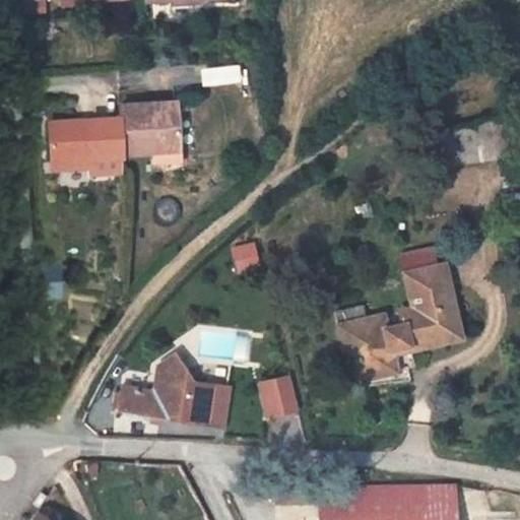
[(201,83),(238,80),(237,67),(199,70),(201,83)]
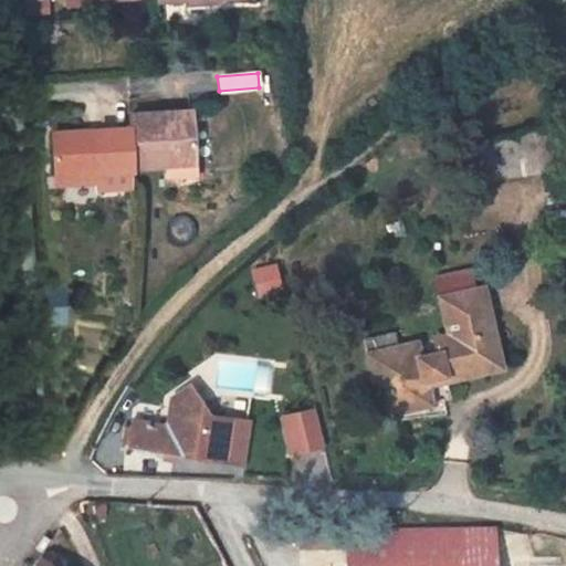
[(192,112),(130,115),(130,128),(133,168),(171,166),(191,165),(195,165),(192,112)]
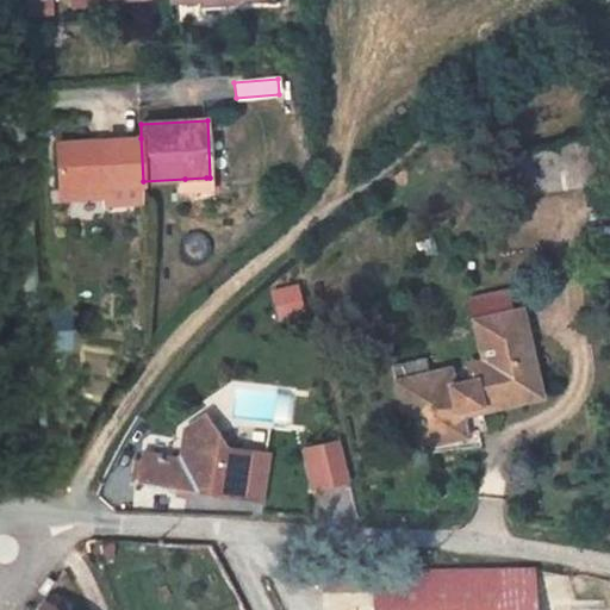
[(485,157),(492,201),(567,188),(609,180),(609,151),(607,134),(559,142),(560,144),(485,157)]
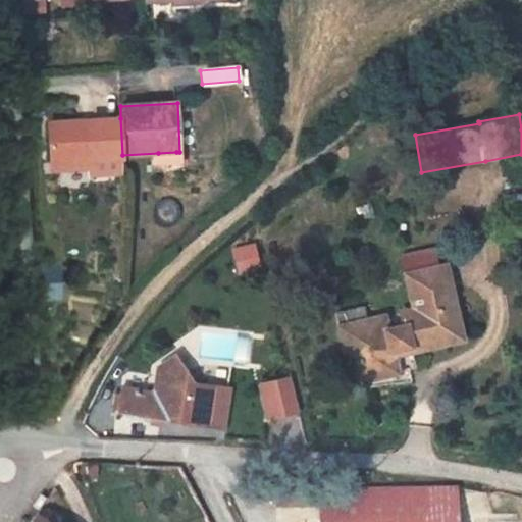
[(48,122),(50,162),(90,159),(122,157),(122,155),(120,118),(48,122)]
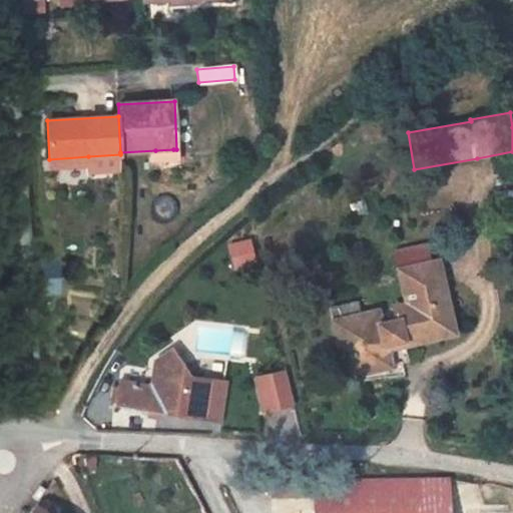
[(155,150),(155,160),(173,159),(173,149),(155,150)]
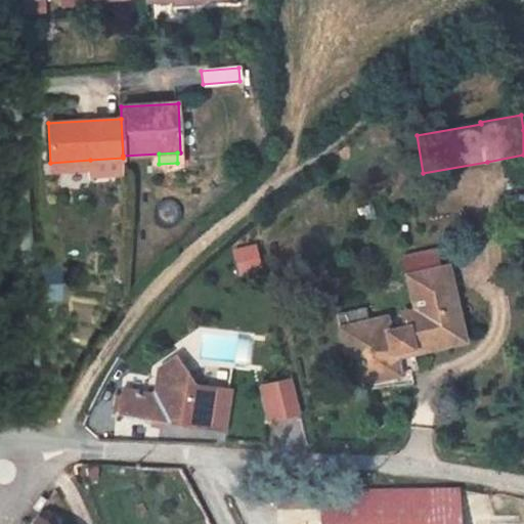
[(90,160),(50,163),(51,171),(90,169),(90,160)]
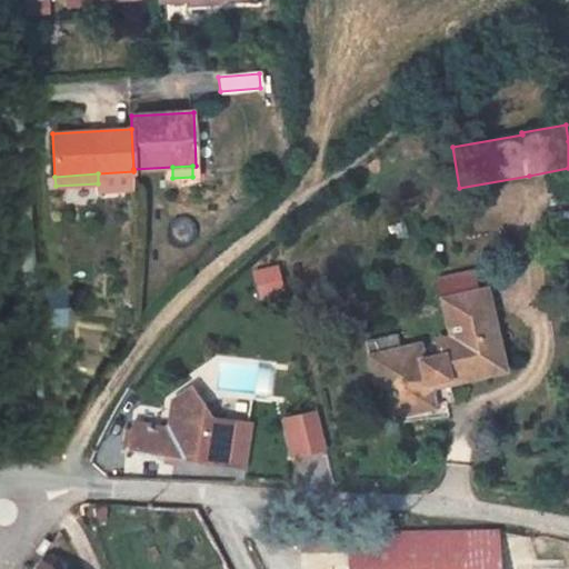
[(397,333),(367,341),(370,356),(385,418),(430,407),(425,385),(426,383),(425,381),(447,376),(449,382),(505,370),(486,290),(443,300),(452,337),(437,340),(440,355),(422,359),(419,346),(400,349),(397,333)]
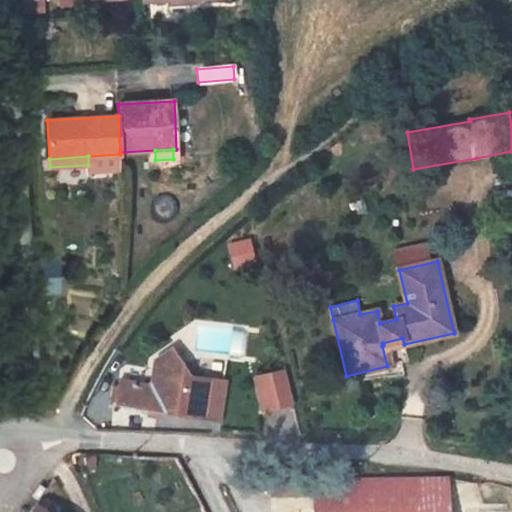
[(157,358),(155,369),(176,354),(172,348),(157,358)]
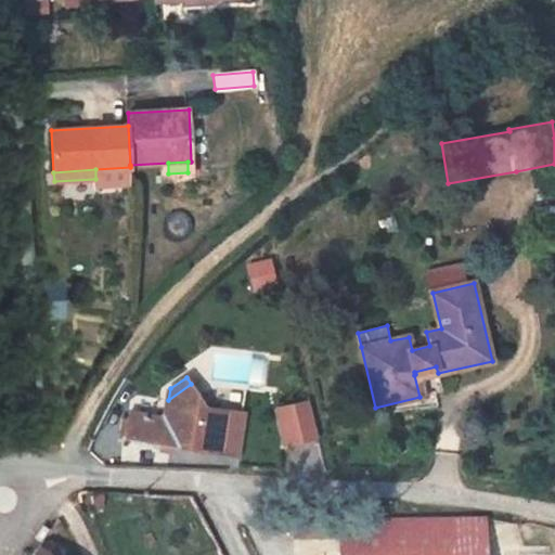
[(165,417),(129,412),(128,420),(123,420),(120,435),(126,436),(163,442),(171,443),(170,444),(221,453),(228,410),(207,407),(191,384),(168,400),(165,417)]
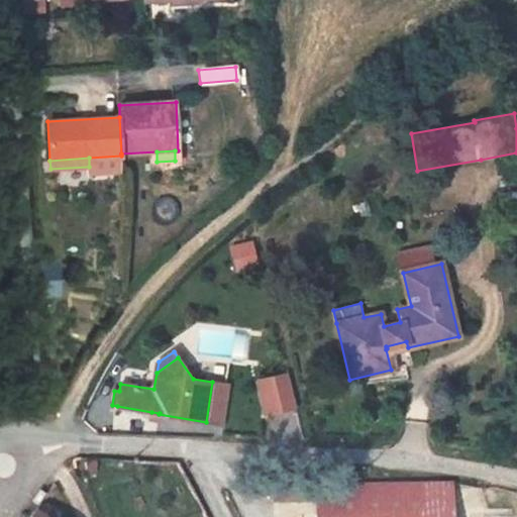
[(254,375),(261,415),(294,411),(289,371),(254,375)]
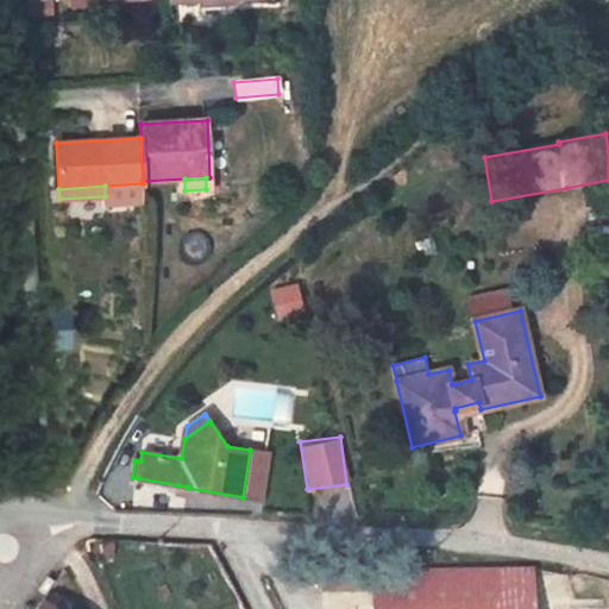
[(534,608),(534,569),(327,572),(327,585),(372,586),(372,608),(534,608)]
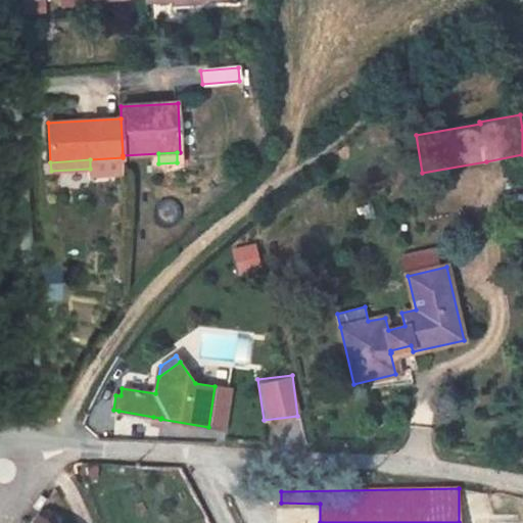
[(32,507),(38,512),(47,498),(41,493),(32,507)]
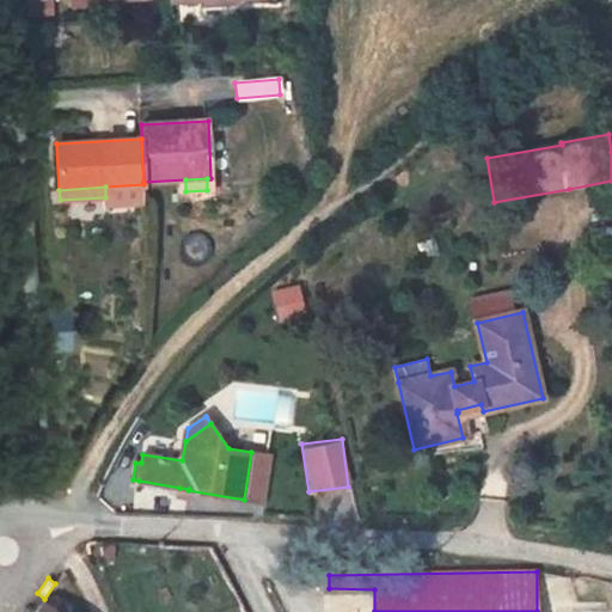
[(43,601),(57,611),(72,611),(77,607),(53,589),(43,601)]
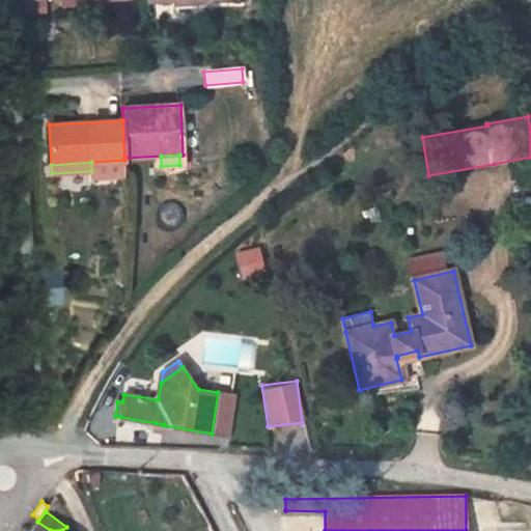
[(50,530),(37,522),(31,530),(50,530)]
